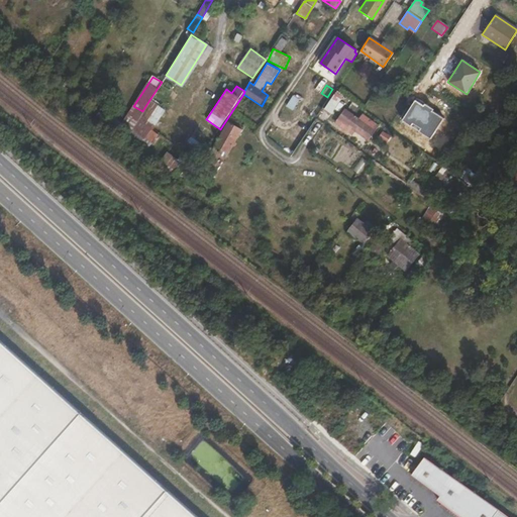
[(294,111),(302,102),(295,95),(287,105),(294,111)]
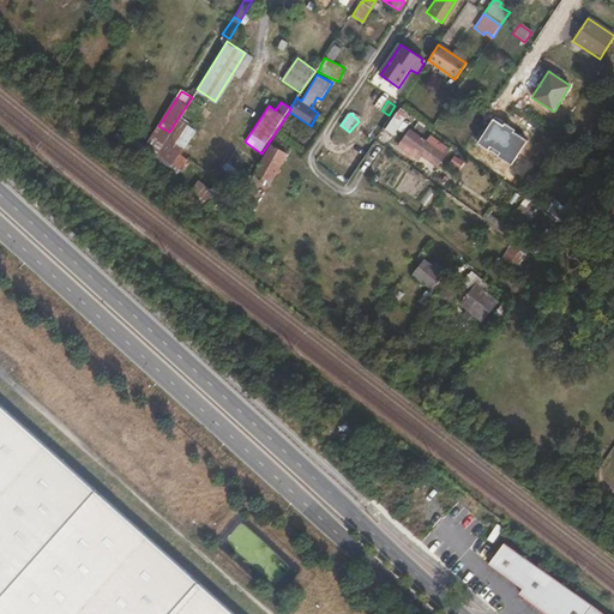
[(403,120),(395,114),(384,131),(392,136),(403,120)]
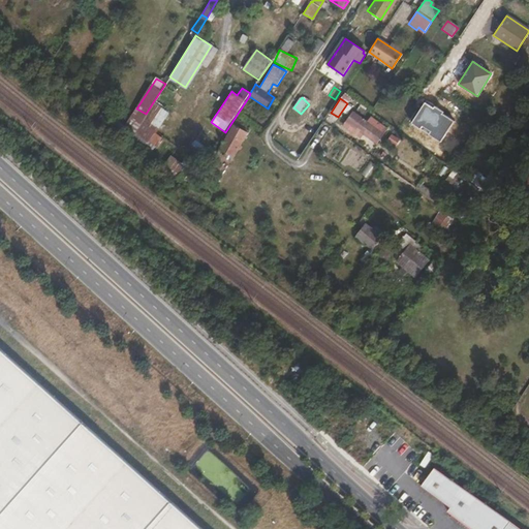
[(168,113),(153,102),(146,114),(133,134),(128,141),(143,151),(149,156),(163,138),(156,132),(168,113)]
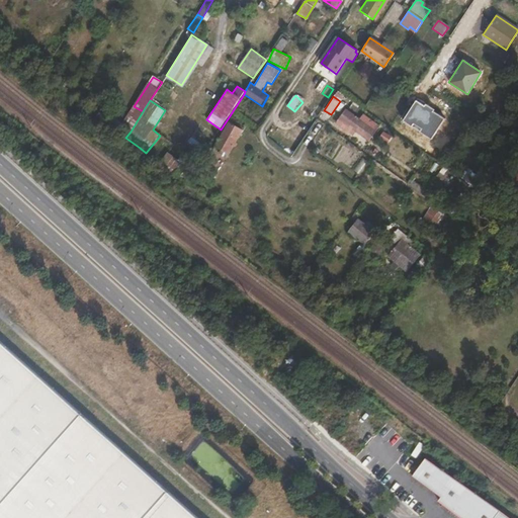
[(423,107),(415,101),(403,121),(432,140),(444,120),(433,112),(435,109),(425,104),(423,107)]
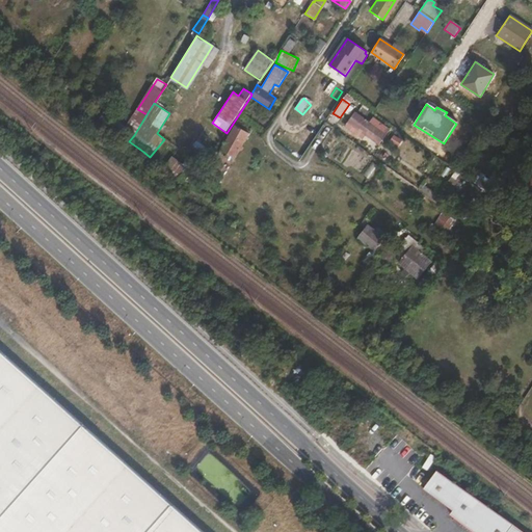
[(371,123),(355,113),(348,123),(357,129),(364,133),(380,144),(391,130),(375,117),(371,123)]
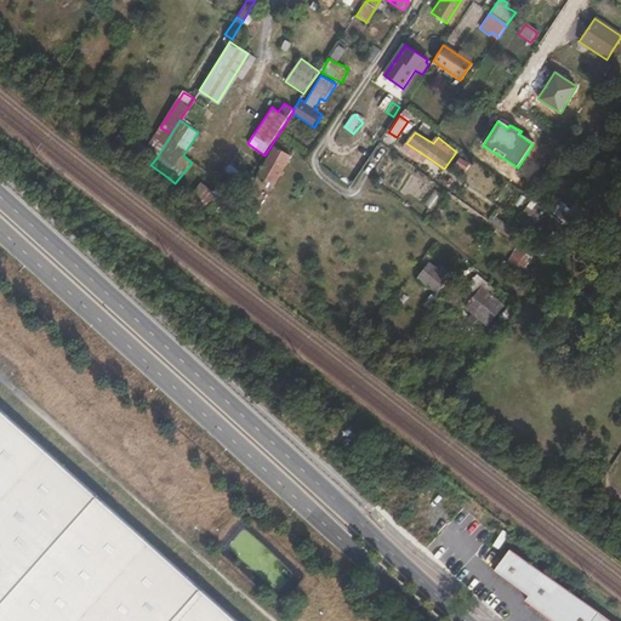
[(151,165),(157,158),(130,137),(125,144),(151,165)]
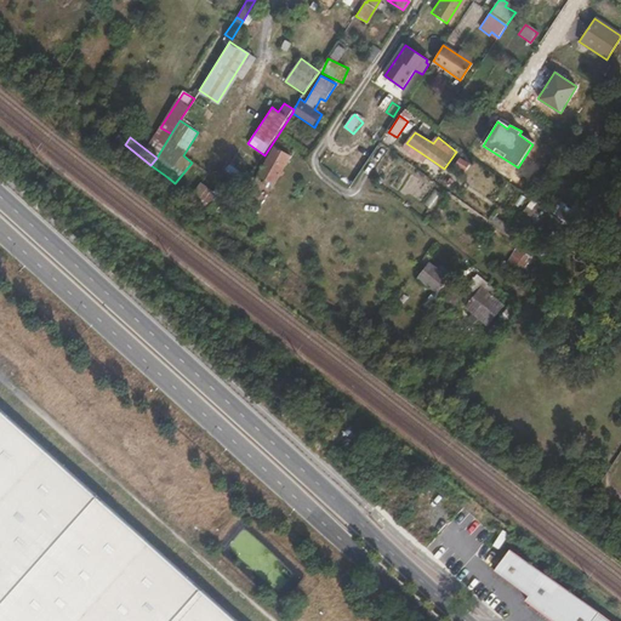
[(290,155),(273,147),(256,175),(273,183),(290,155)]
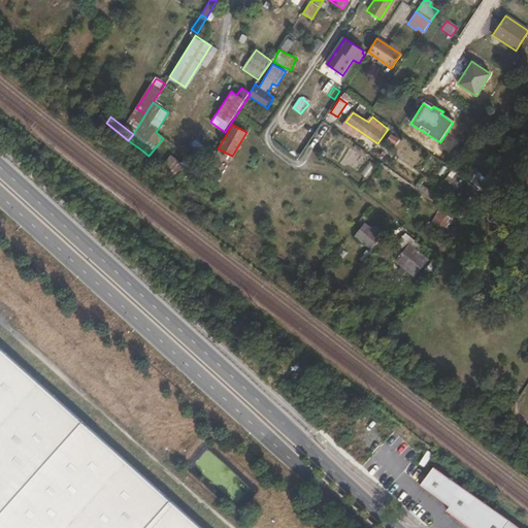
[(194,145),(207,151),(215,132),(201,128),(194,145)]
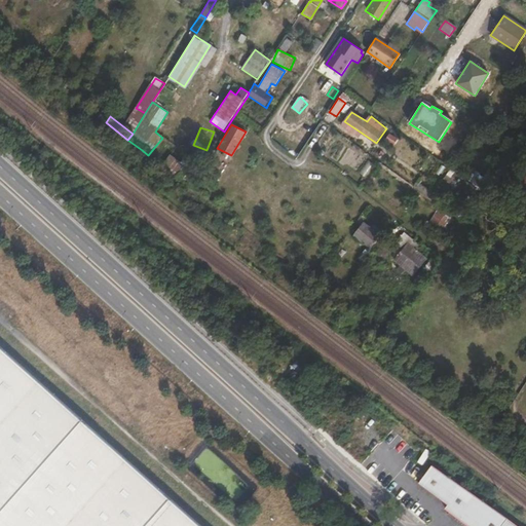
[(360,132),(353,127),(350,132),(357,136),(360,132)]
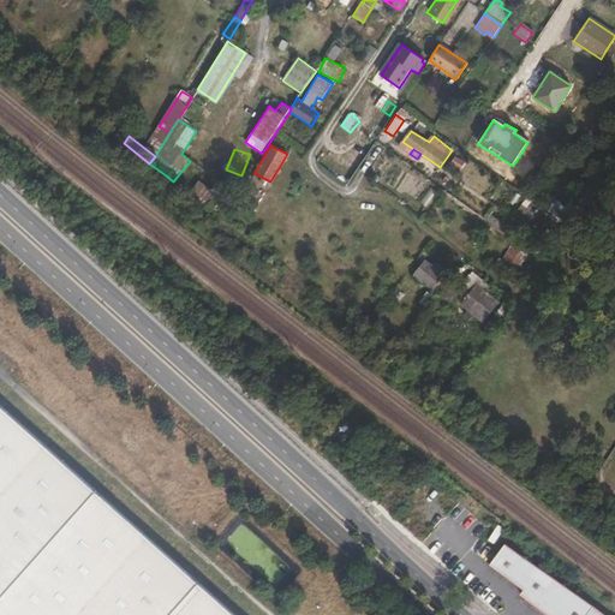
[(457,155),(451,163),(461,172),(467,163),(457,155)]
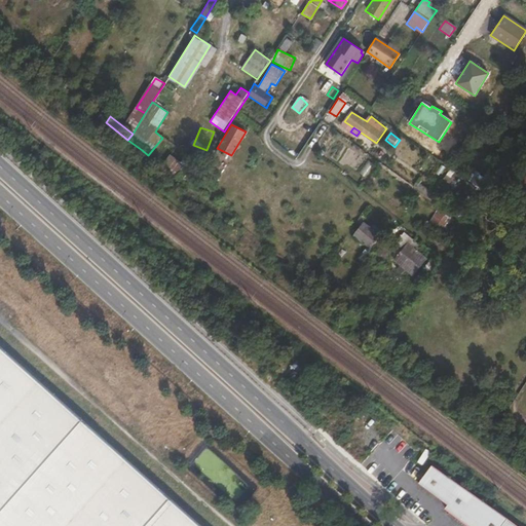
[(177,166),(163,156),(159,164),(172,175),(177,166)]
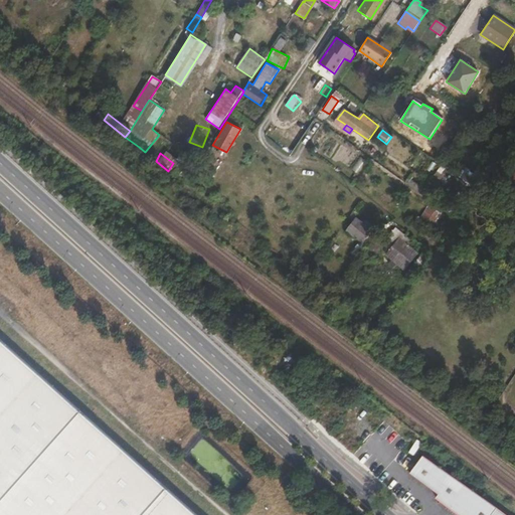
[(219,166),(199,153),(187,170),(206,185),(219,166)]
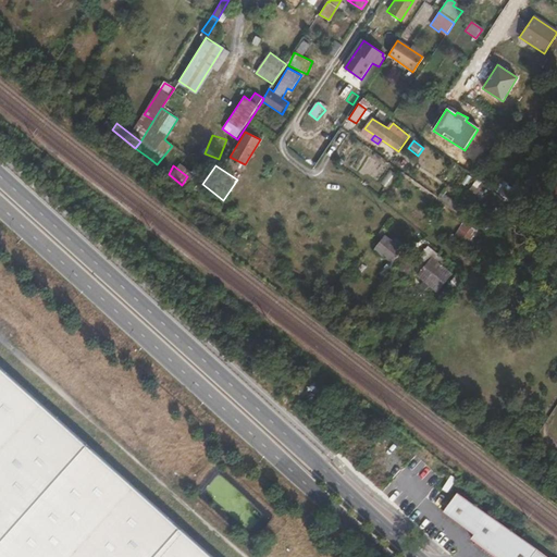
[(387,187),(396,174),(388,169),(379,183),(387,187)]
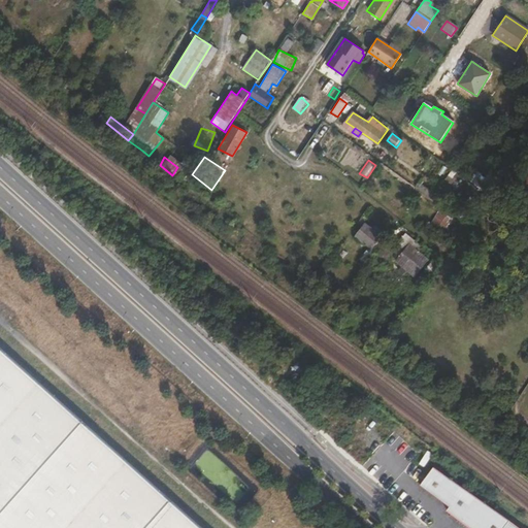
[(381,237),(364,225),(356,236),(372,249),(381,237)]
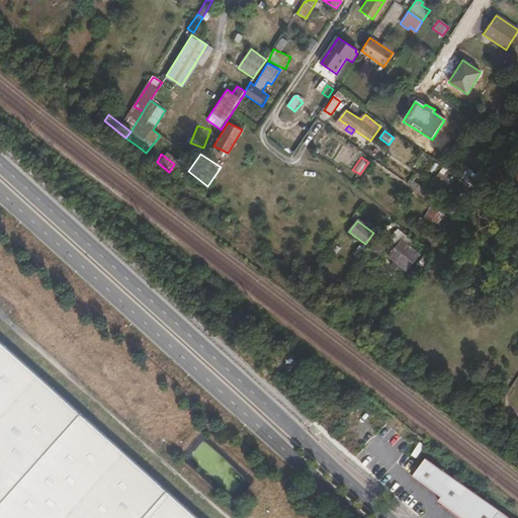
[(419,255),(401,241),(389,257),(408,271),(419,255)]
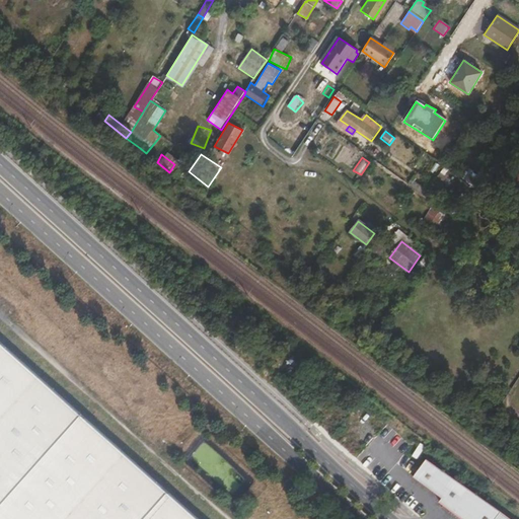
[(433,257),(428,253),(412,275),(417,279),(433,257)]
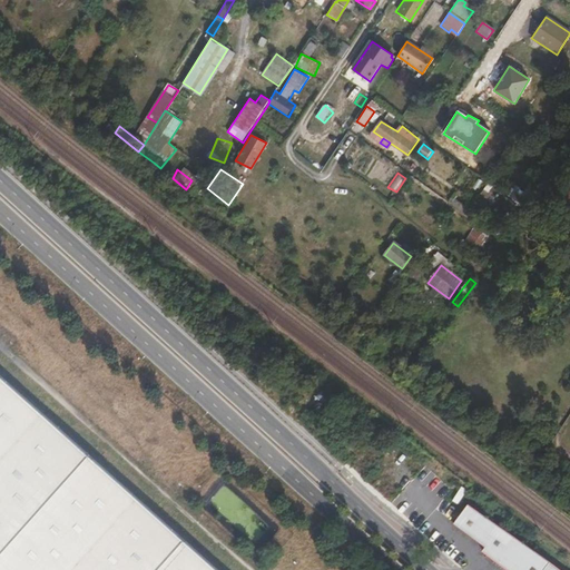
[(361,313),(346,302),(344,306),(357,317),(361,313)]
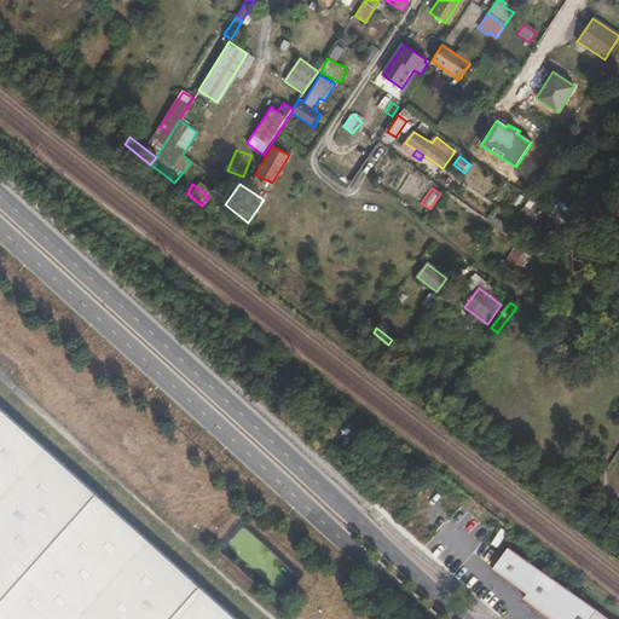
[(237,618),(0,405),(0,618),(237,618)]
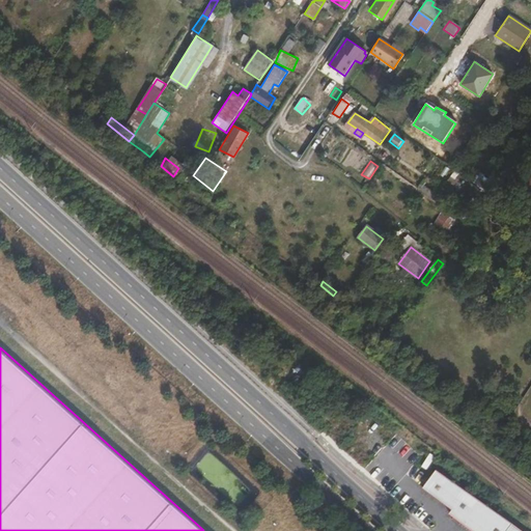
[(524,530),(440,466),(426,483),(455,506),(452,510),(478,530),(524,530)]
